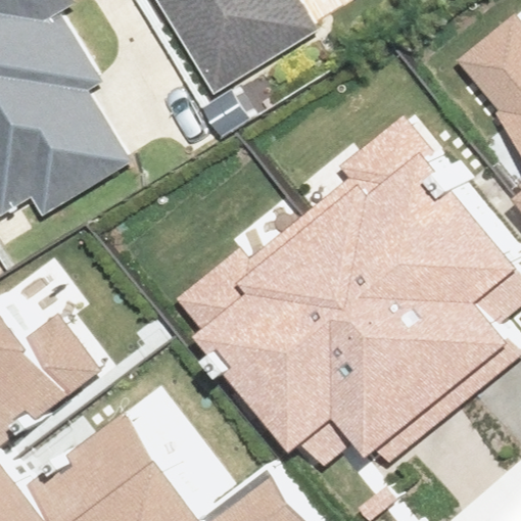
[(0,177),(16,206),(52,186),(61,204),(143,157),(105,89),(122,79),(81,6),(92,0),(0,0),(0,177)]
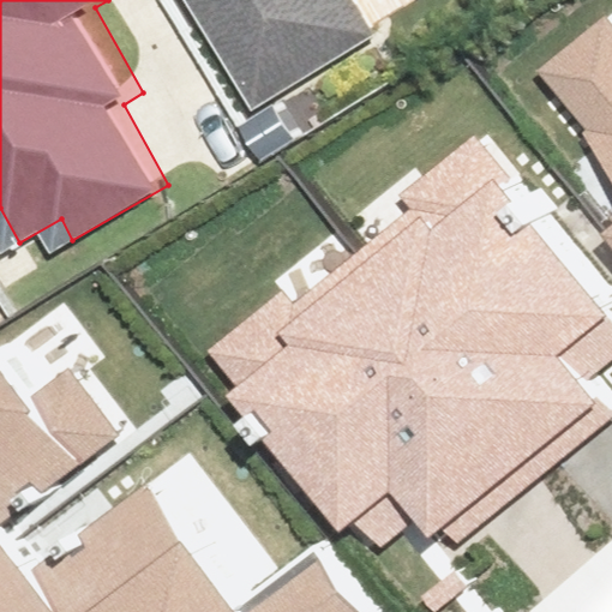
[(215,0),(279,100),(393,30),(372,0),(215,0)]
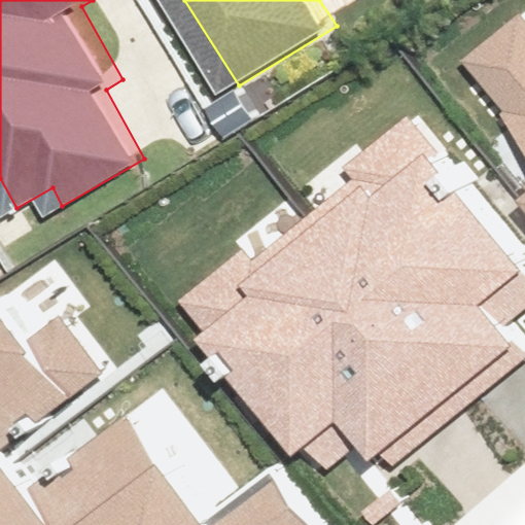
[(524,21),(520,14),(459,62),(497,107),(494,110),(524,159),(524,188),(517,198),(524,208),(524,21)]
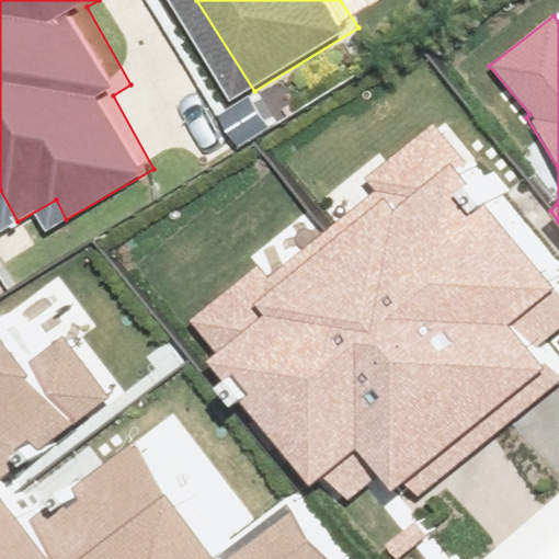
[(331,226),(494,428),(558,374),(558,371),(540,349),(558,333),(558,276),(432,121),(366,174),(378,189),(331,226)]
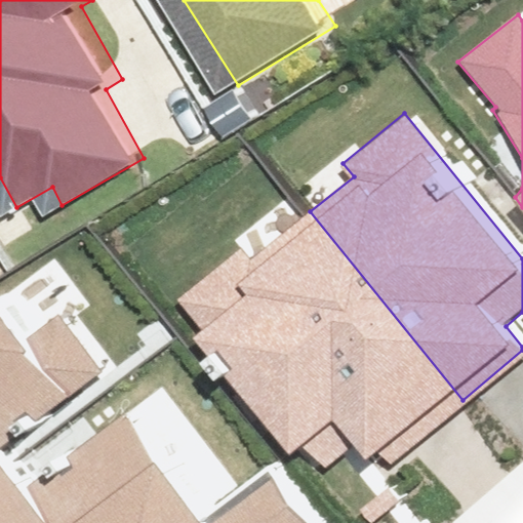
[(241,245),(175,298),(204,333),(195,340),(289,454),(302,444),(323,471),(346,452),(355,464),(375,446),(387,460),(463,400),(310,211),(252,257),(241,245)]
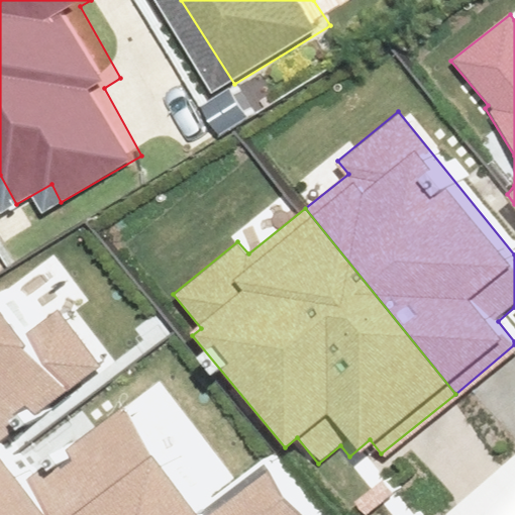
[(0,438),(98,367),(58,313),(17,342),(0,319),(0,438)]
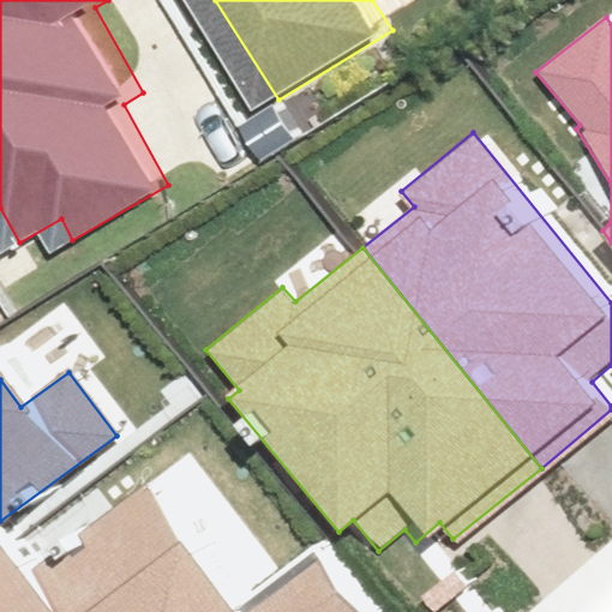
[(18,576),(0,552),(0,611),(223,611),(232,606),(143,485),(18,576)]
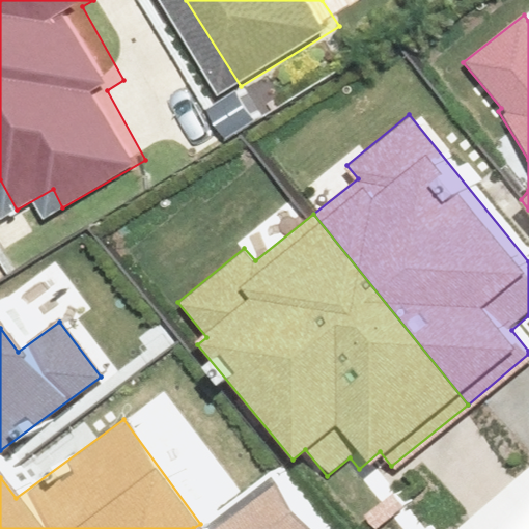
[(326,528),(278,465),(200,524),(193,528),(326,528)]
